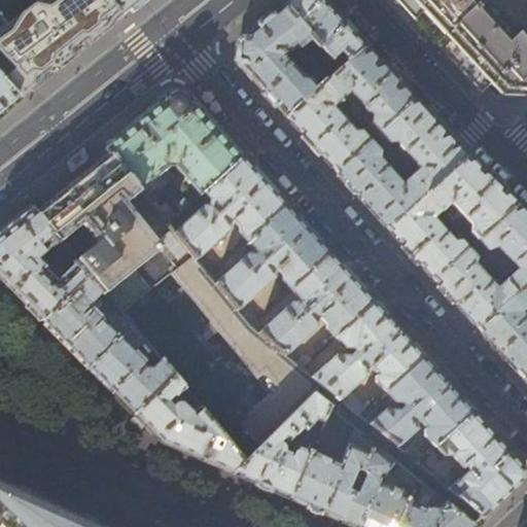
[(42,79),(89,43),(123,15),(110,0),(51,0),(9,33),(0,39),(0,65),(27,92),(42,79)]
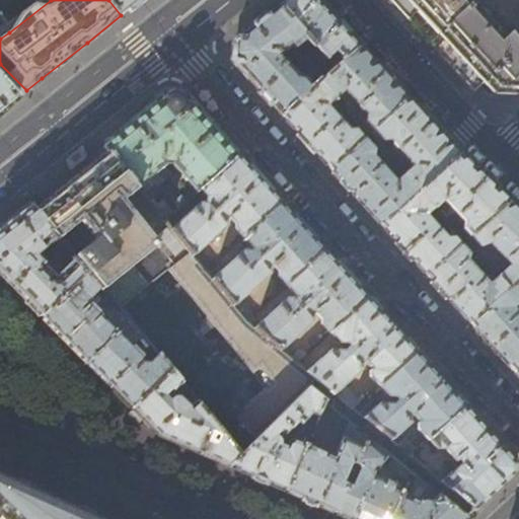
[(0,0),(0,39),(9,32),(0,21),(0,0)]
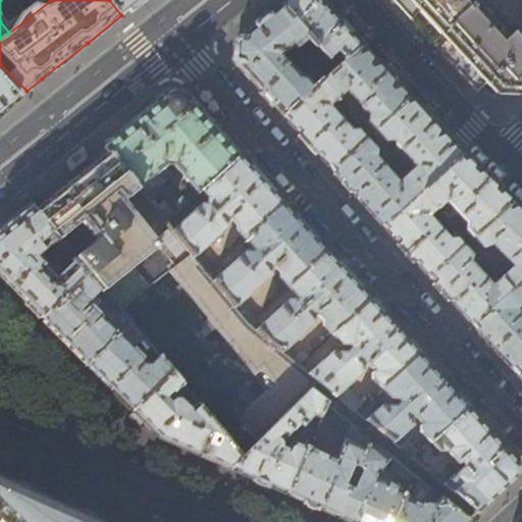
[(109,0),(121,15),(140,0),(109,0)]
